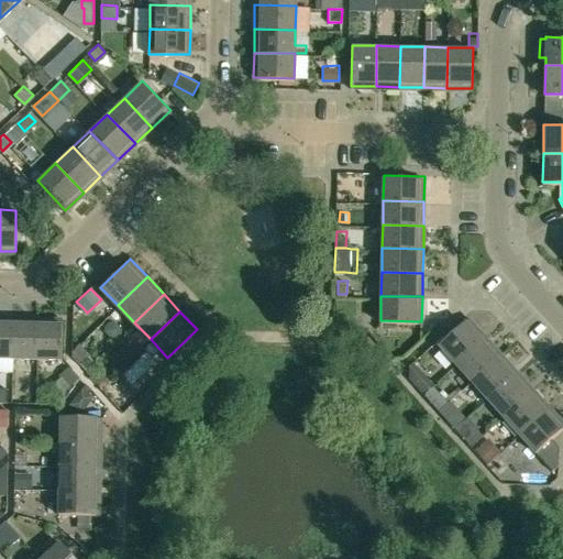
[(0,355),(12,357),(13,316),(0,315),(0,355)]
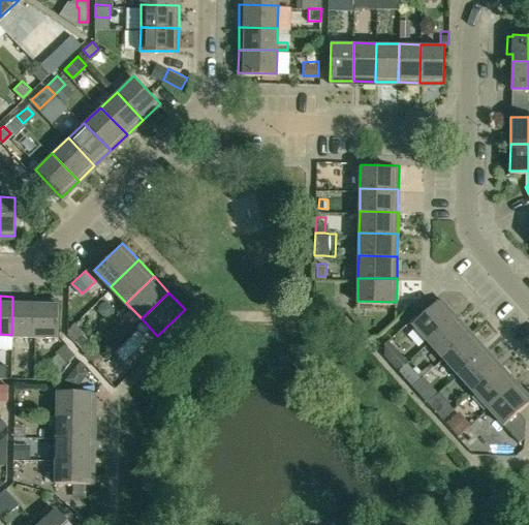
[(34,335),(35,297),(12,297),(11,335),(34,335)]
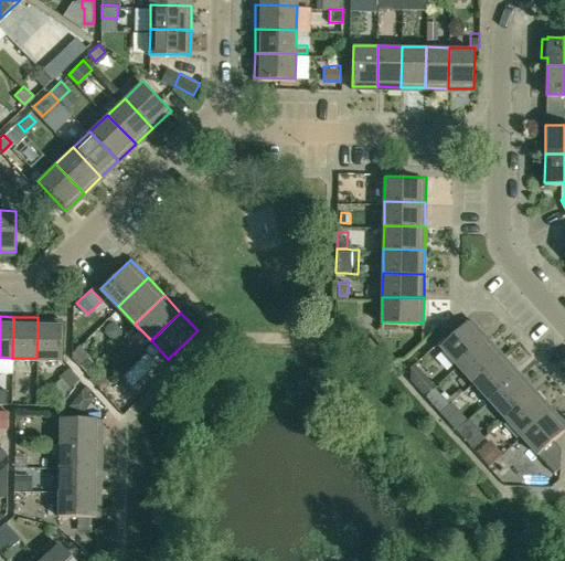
[(38,317),(36,358),(61,359),(62,318),(38,317)]
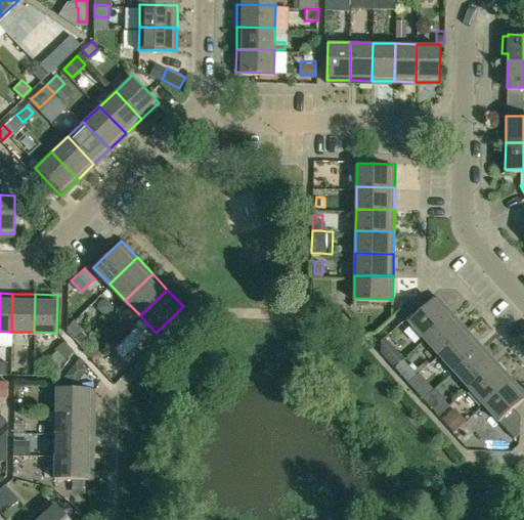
[(424,337),(451,311),(436,294),(408,319),(424,337)]
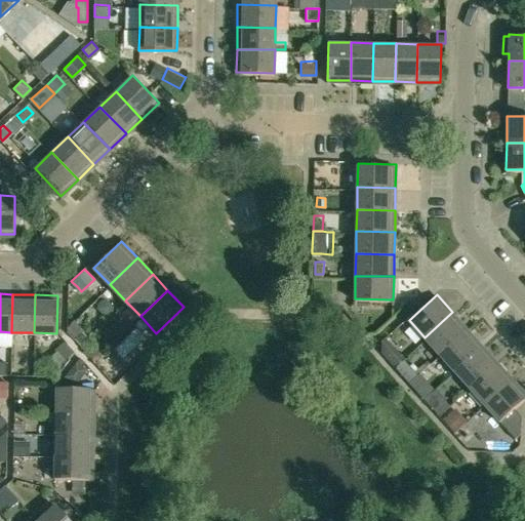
[(439,354),(468,328),(452,312),(425,337),(439,354)]
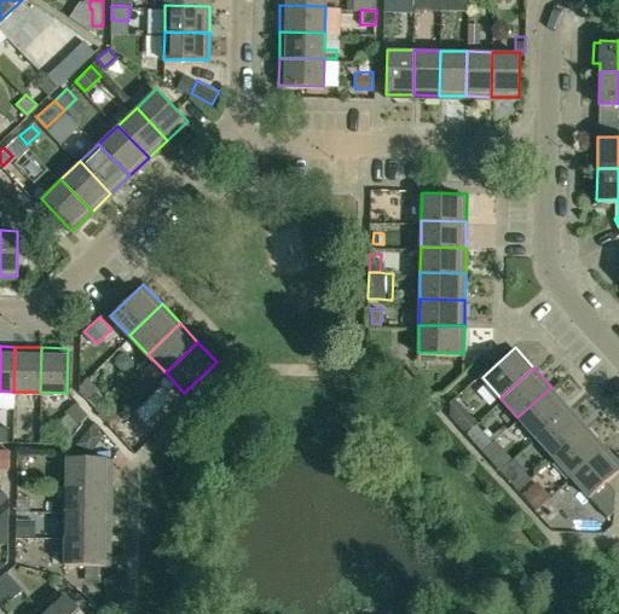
[(87,376),(79,384),(79,387),(80,391),(82,393),(87,398),(93,405),(104,395),(87,376)]
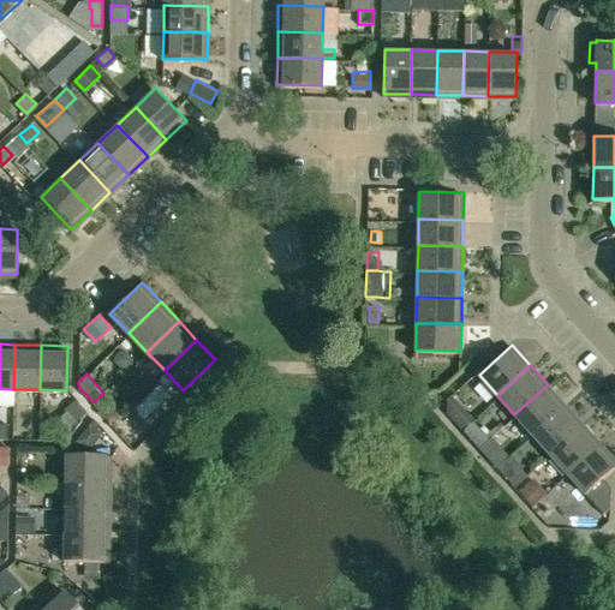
[(532,434),(565,404),(548,384),(514,414),(532,434)]
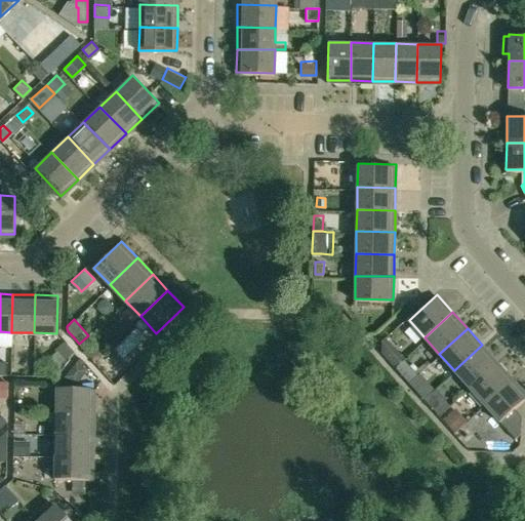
[(102,351),(95,345),(92,341),(88,336),(81,344),(80,345),(83,348),(93,359),(102,351)]
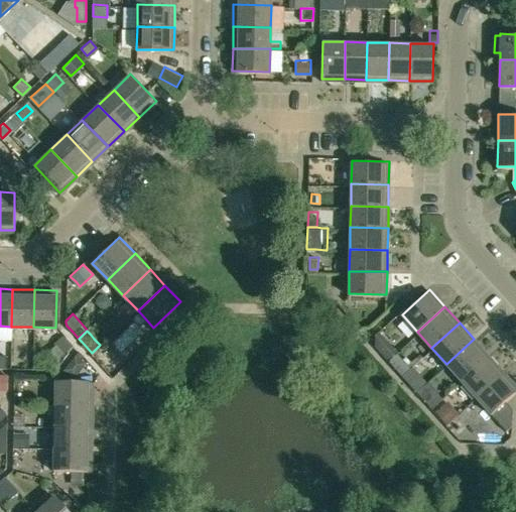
[(62,350),(65,352),(74,344),(68,338),(63,333),(54,342),(55,343),(62,350)]
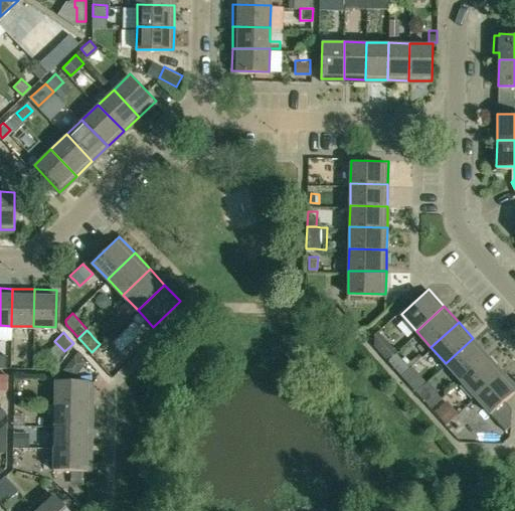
[(460,379),(488,354),(473,338),(446,363),(460,379)]
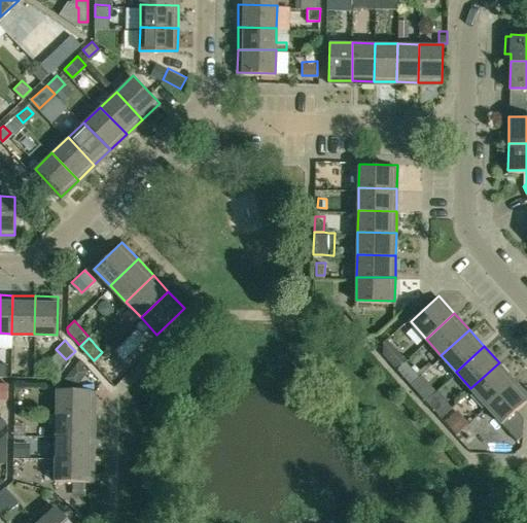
[(405,357),(399,352),(390,360),(395,365),(403,359),(405,357)]
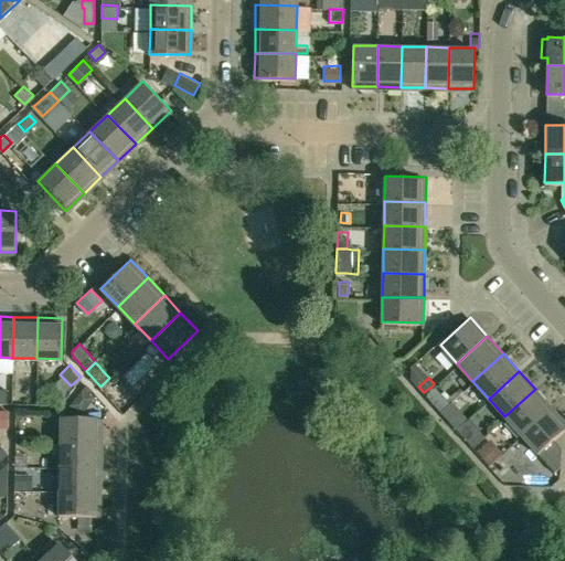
[(83,387),(70,404),(75,408),(81,413),(94,395),(83,387)]
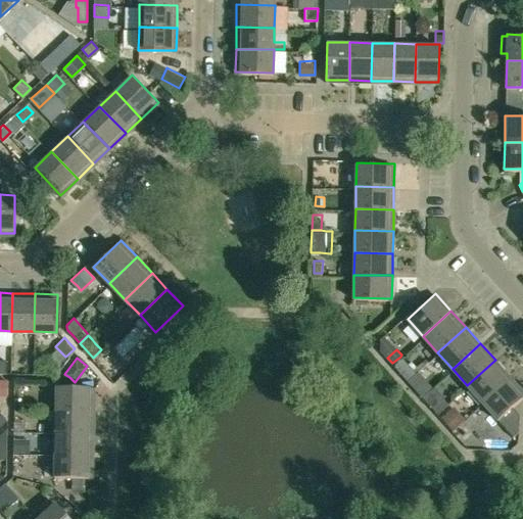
[(482,402),(510,376),(495,360),(467,385),(482,402)]
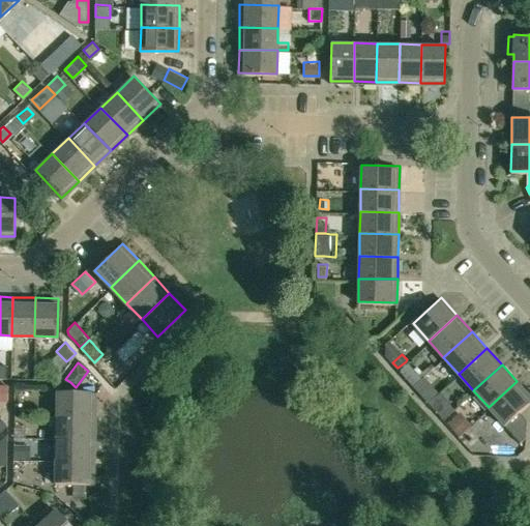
[(405,376),(413,384),(420,378),(412,369),(405,376)]
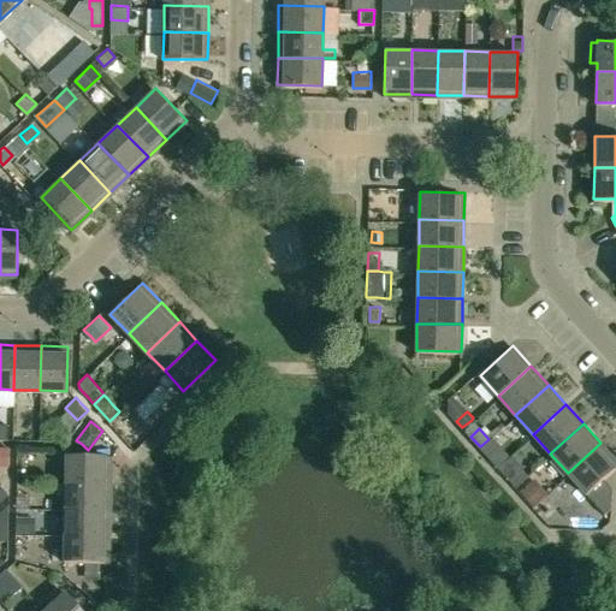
[(615,458),(600,443),(568,473),(586,493),(604,476),(615,464),(615,458)]
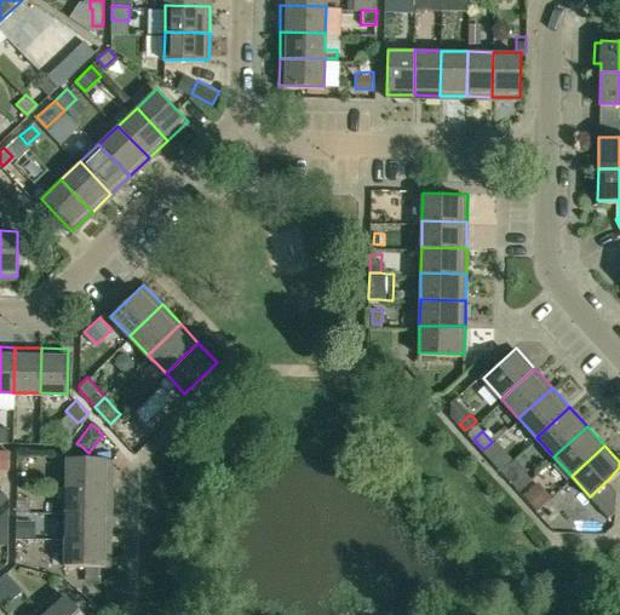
[(67,484),(112,484),(112,458),(67,457),(67,484)]
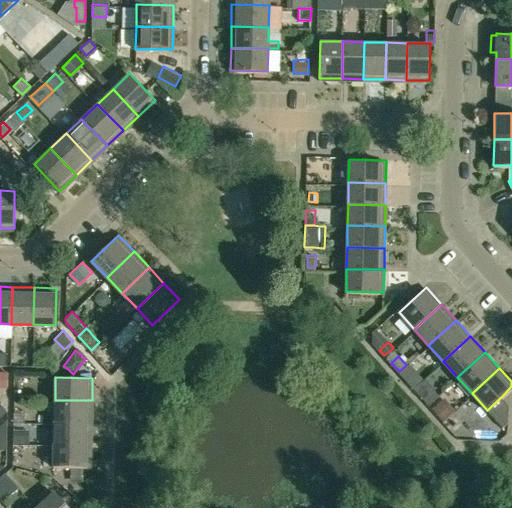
[(508,404),(502,396),(487,410),(502,426),(507,421),(508,404)]
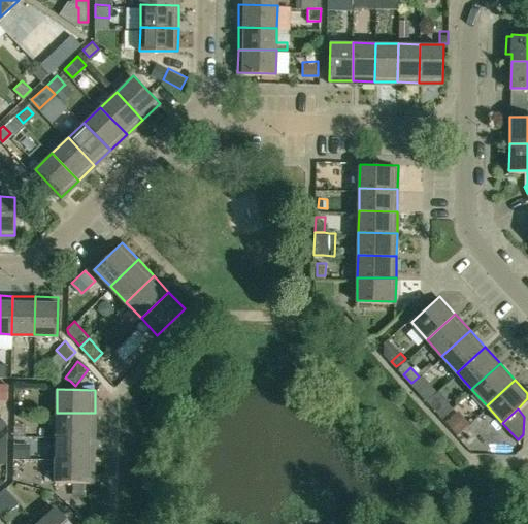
[(456,432),(466,423),(455,410),(443,420),(456,432)]
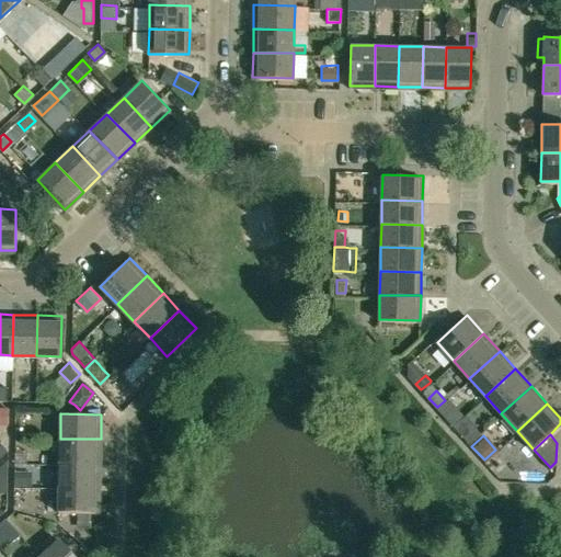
[(100,463),(101,439),(60,439),(59,462),(100,463)]
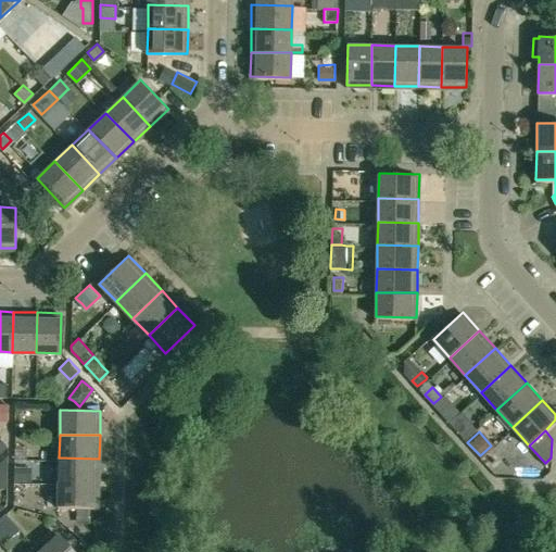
[(99,483),(99,459),(59,458),(59,481),(99,483)]
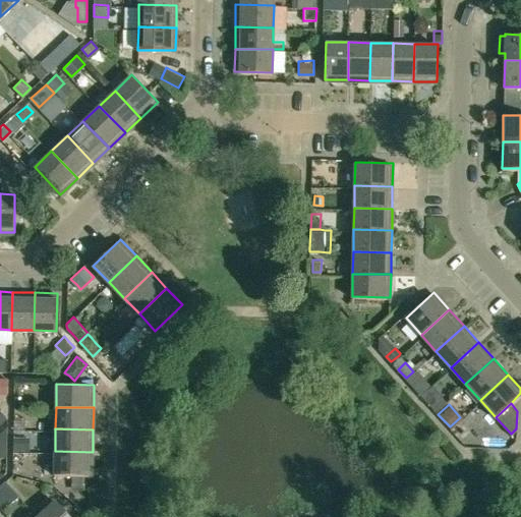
[(19,449),(30,449),(30,439),(30,435),(13,435),(13,447),(13,449),(19,449)]
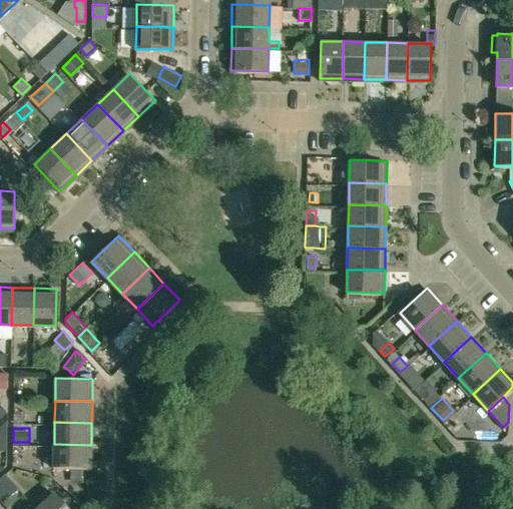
[(90,467),(91,445),(54,444),(53,467),(70,467),(83,467),(90,467)]
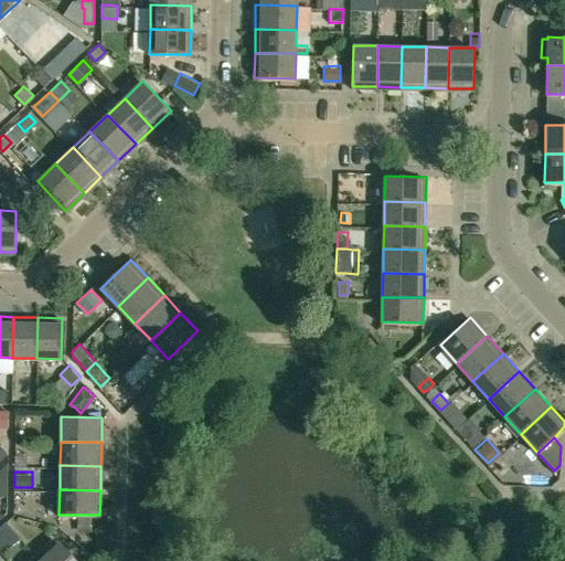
[(92,530),(92,515),(77,515),(77,530),(92,530)]
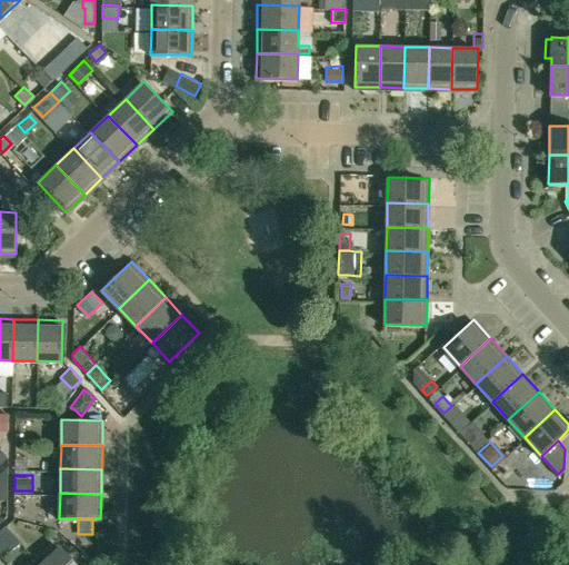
[(16,535),(6,524),(0,529),(0,537),(6,544),(16,535)]
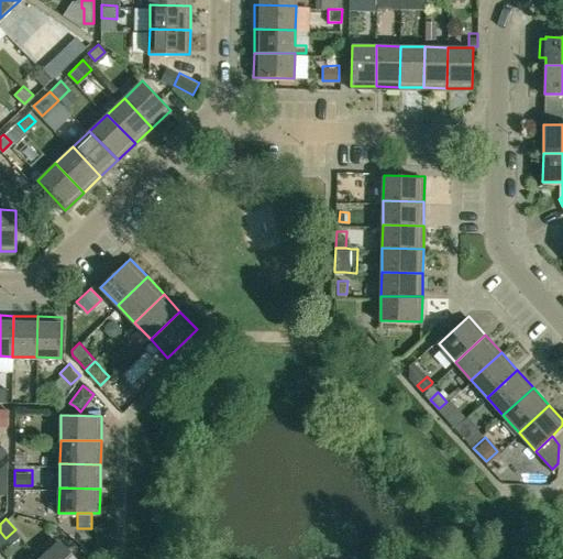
[(42,557),(43,558),(76,558),(59,540),(42,557)]
